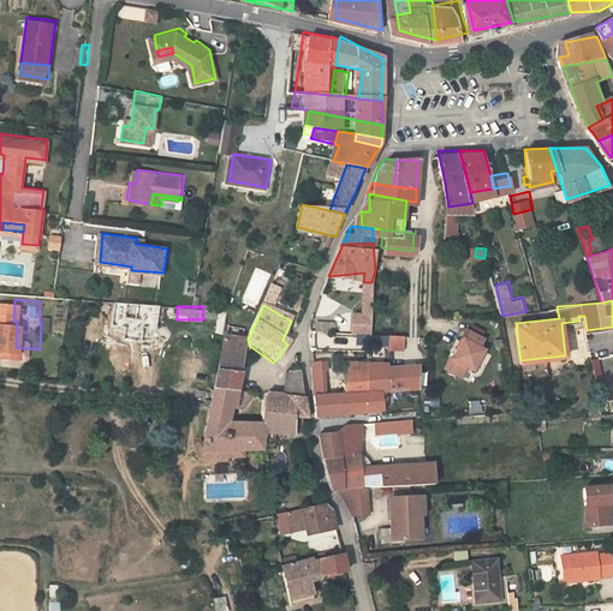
[(224,333),(227,311),(219,310),(215,331),(224,333)]
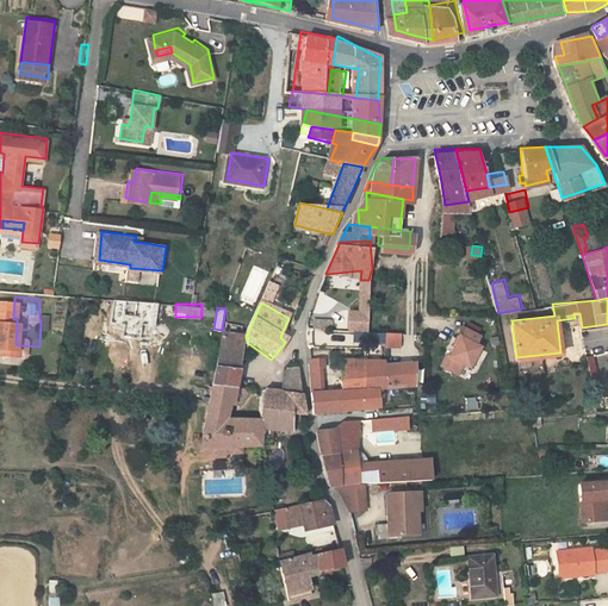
[(402,345),(403,331),(386,330),(386,345),(402,345)]
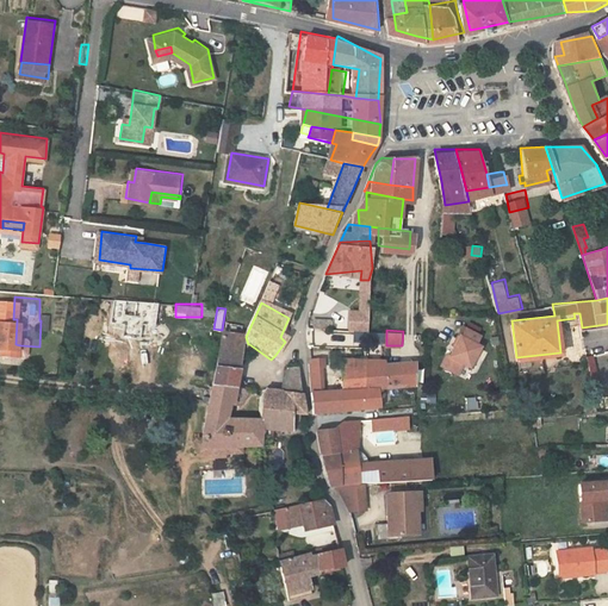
[(460,355),(458,354),(450,370),(465,379),(471,368),(478,372),(489,350),(484,348),(488,341),(470,331),(465,341),(467,342),(460,355)]
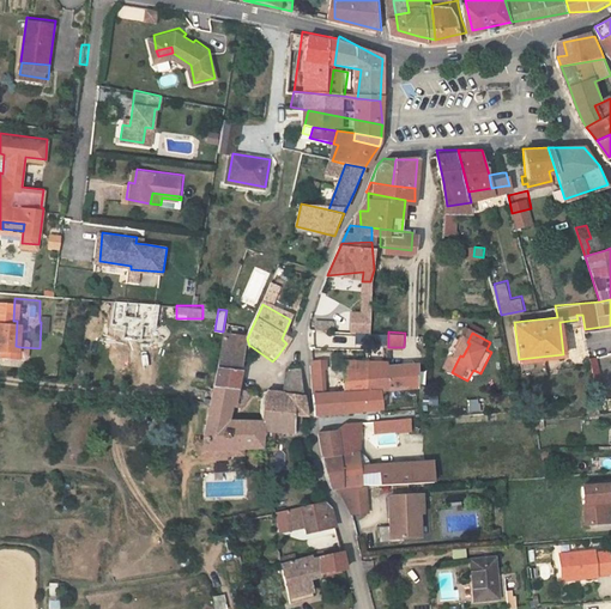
[(249,346),(247,339),(227,338),(219,387),(235,389),(237,360),(246,361),(247,346),(249,346)]
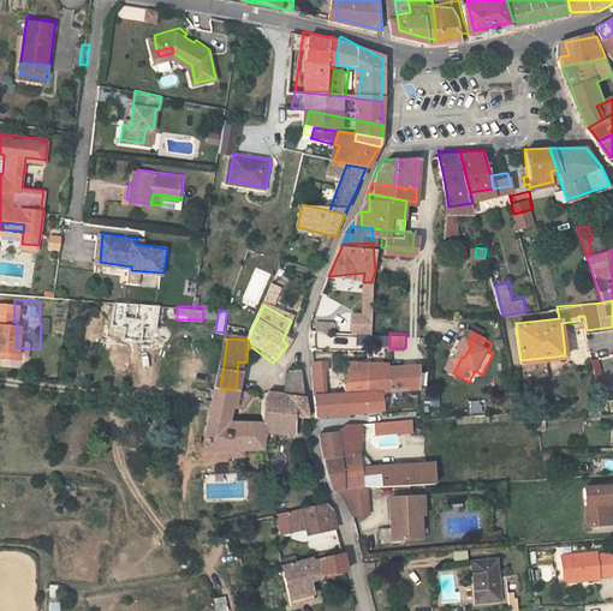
[(313,358),(313,370),(329,370),(329,358),(313,358)]
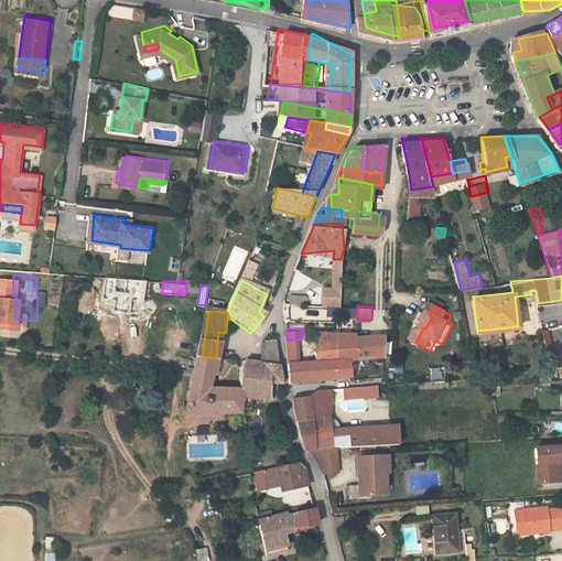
[(353,336),(311,338),(314,364),(325,363),(326,381),(347,379),(346,362),(355,360),(353,338),(353,336)]
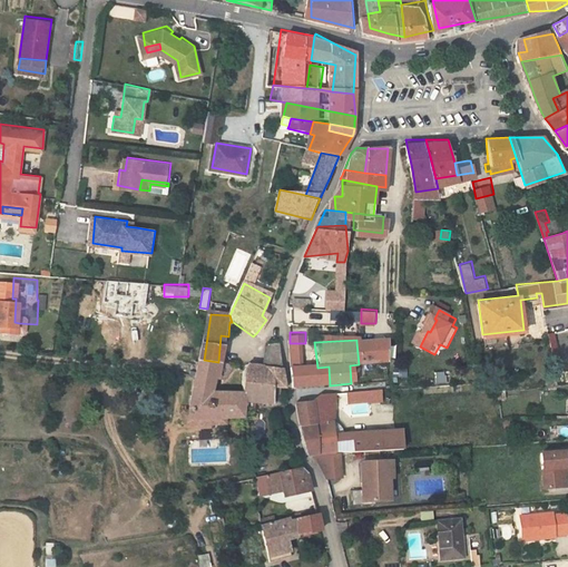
[(356,342),(359,364),(383,362),(384,340),(356,342)]
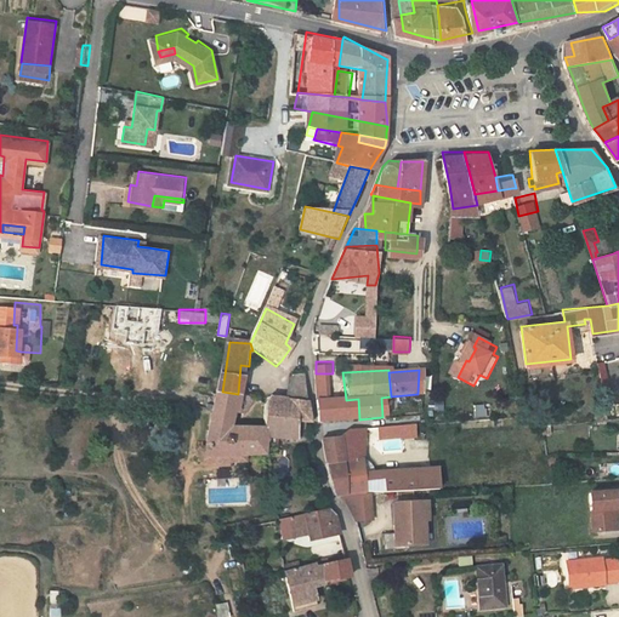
[(316,404),(329,403),(324,375),(312,376),(316,404)]
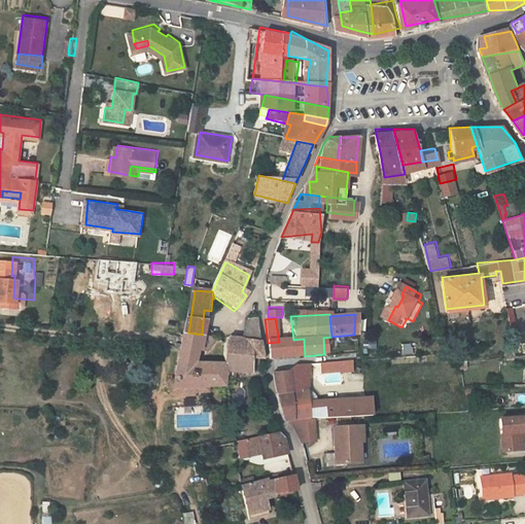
[(240,339),(225,337),(224,362),(224,374),(228,374),(250,374),(250,360),(260,360),(256,341),(256,320),(246,320),(240,339)]
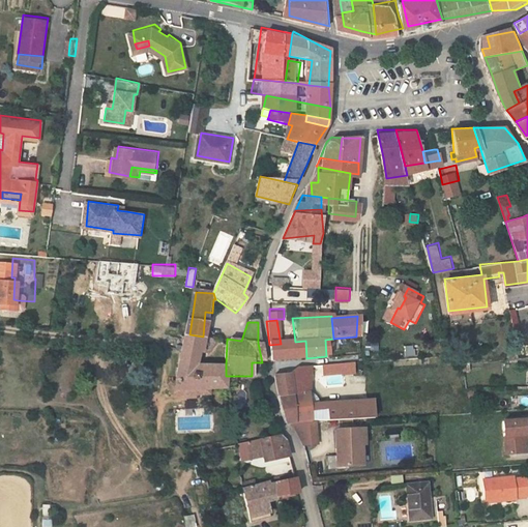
[(226,376),(226,364),(200,363),(200,352),(203,352),(203,337),(189,334),(187,343),(182,379),(182,384),(228,390),(229,376),(226,376)]
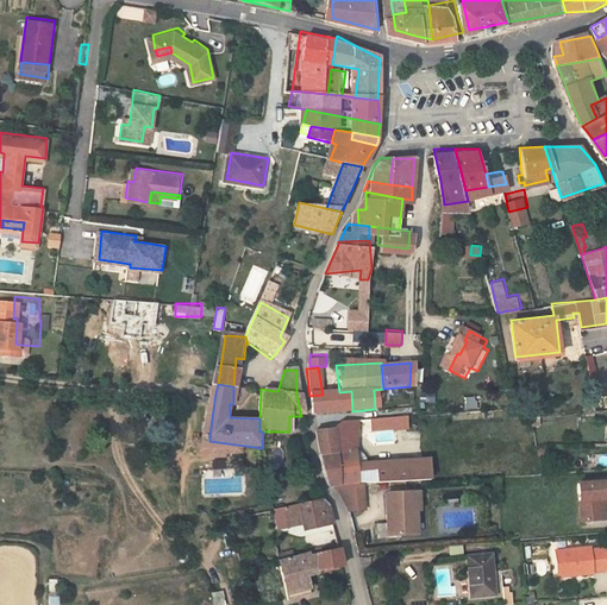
[(312,417),(352,411),(351,391),(339,392),(323,395),(310,396),(312,417)]
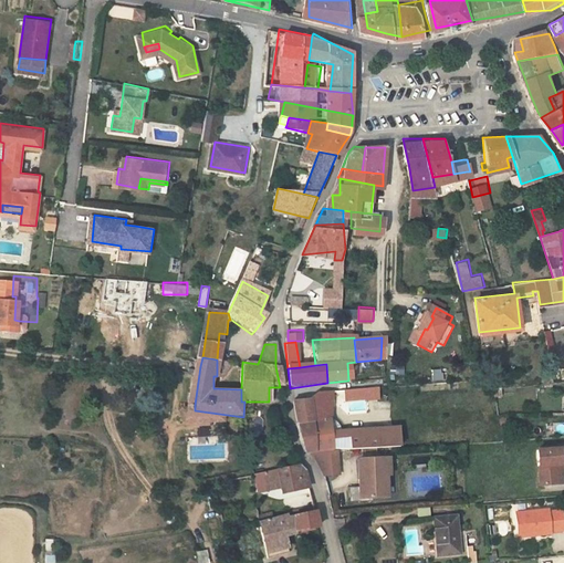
[(445,378),(444,366),(434,367),(435,379),(445,378)]
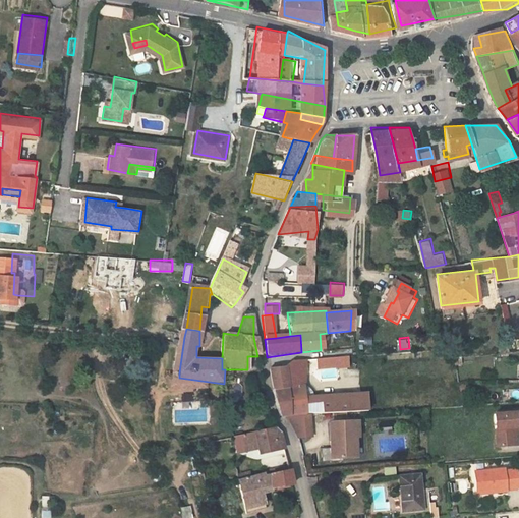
[(326,400),(307,401),(301,361),(289,362),(285,369),(270,370),(274,386),(283,419),(288,419),(310,418),(349,415),(348,401),(326,402),(326,400)]
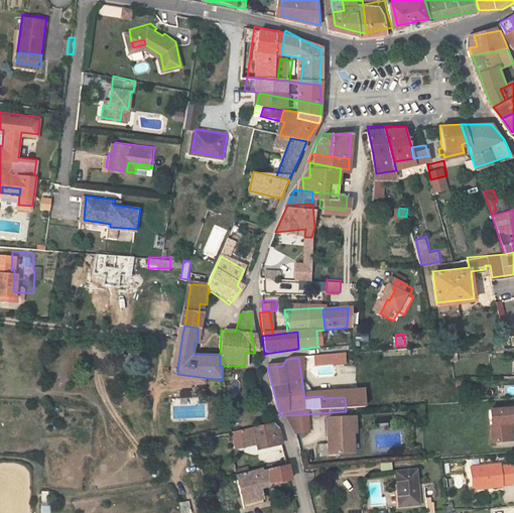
[(513,406),(491,409),(495,441),(511,440),(510,426),(513,425),(513,406)]
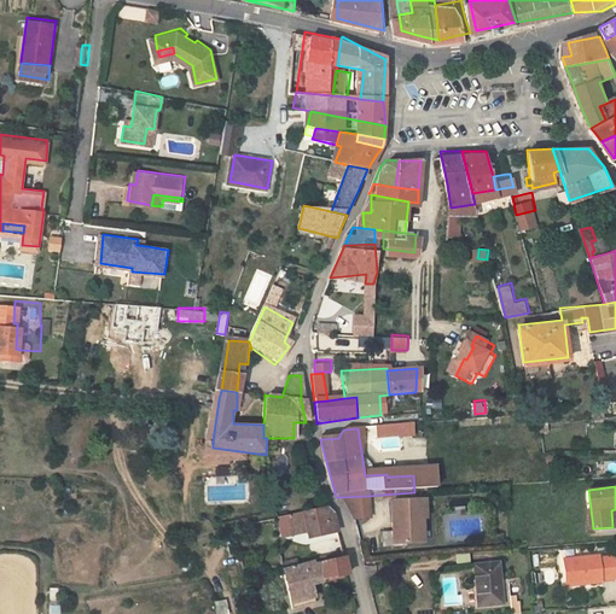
[(353,524),(368,522),(368,496),(342,497),(353,524)]
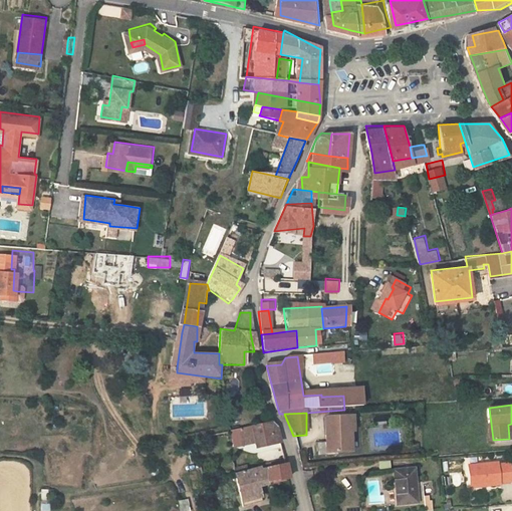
[(323,449),(312,449),(313,461),(334,460),(333,457),(350,455),(348,436),(351,435),(350,421),(325,423),(326,440),(322,441),(323,449)]
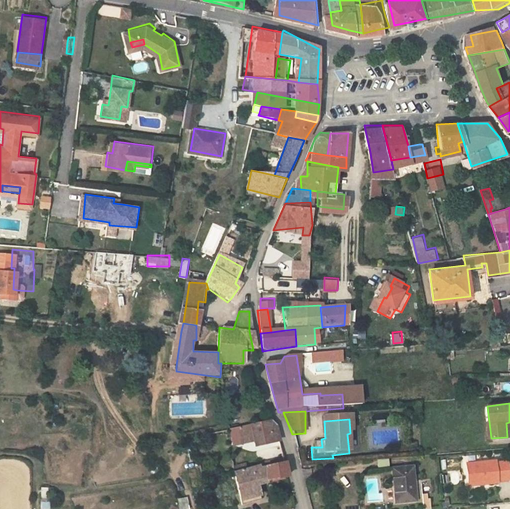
[(275,423),(272,421),(229,428),(232,447),(253,443),(254,446),(280,442),(278,434),(275,423)]
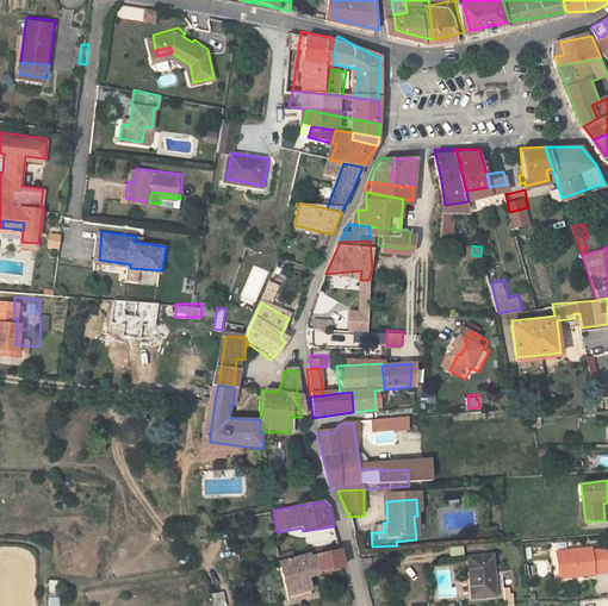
[(340,550),(334,526),(303,531),(309,556),(340,550)]
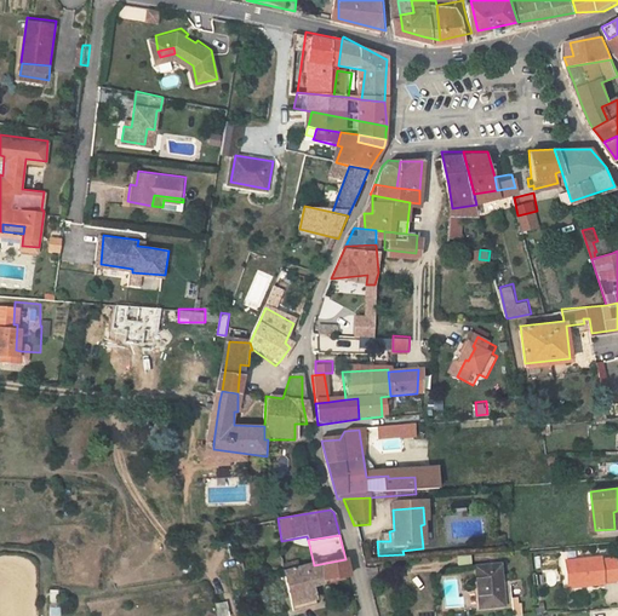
[(473,552),(459,553),(459,563),(473,562),(473,552)]
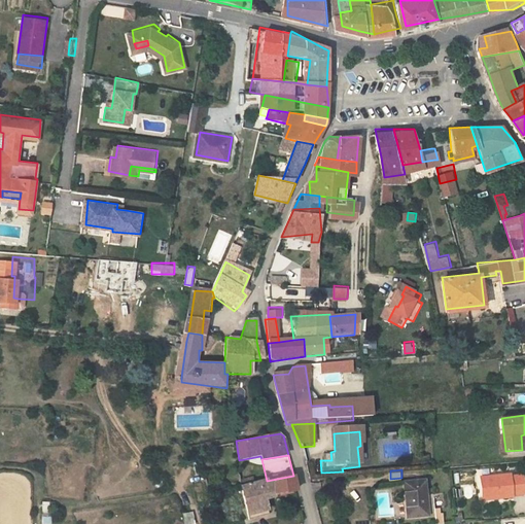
[(519,469),(481,474),(483,497),(511,494),(511,491),(521,490),(519,469)]
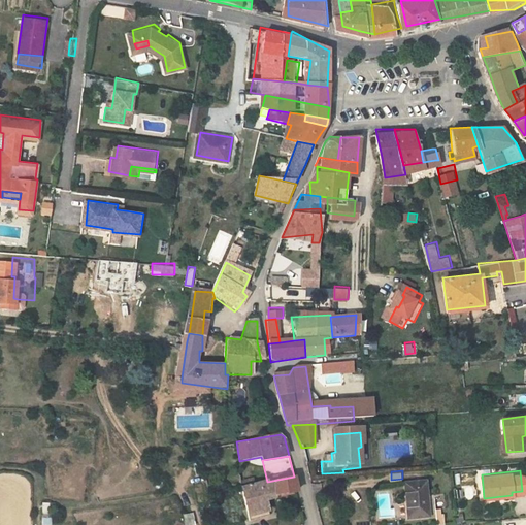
[(298,494),(294,477),(267,482),(265,482),(264,480),(240,485),(244,504),(264,500),(298,494)]
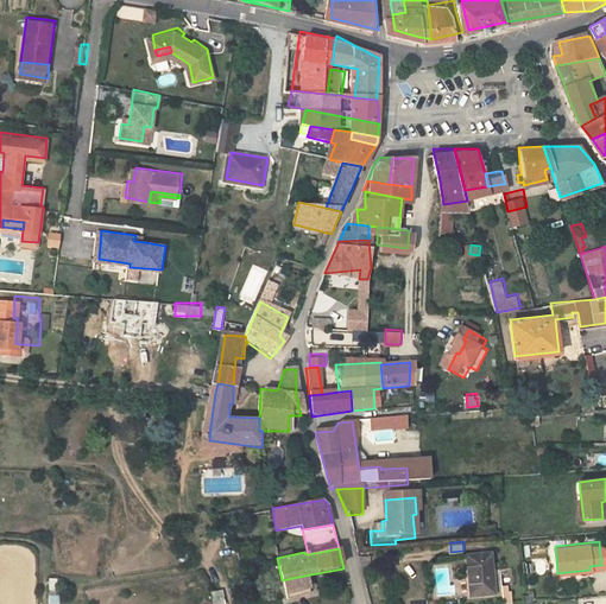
[(496,589),(492,551),(466,554),(471,591),(496,589)]
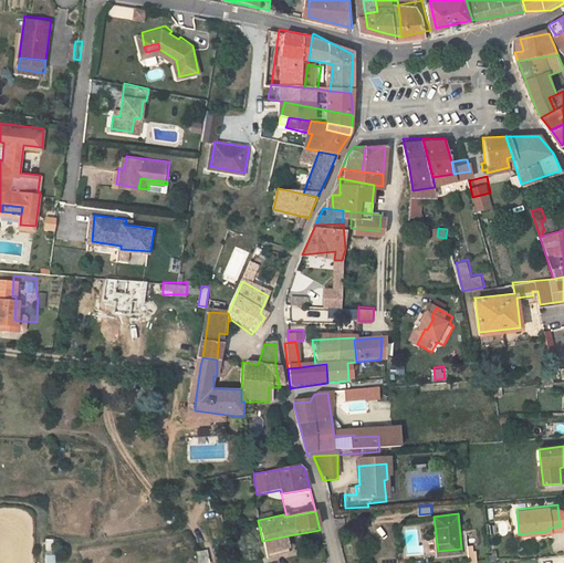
[(479,533),(470,533),(469,542),(478,542),(479,533)]
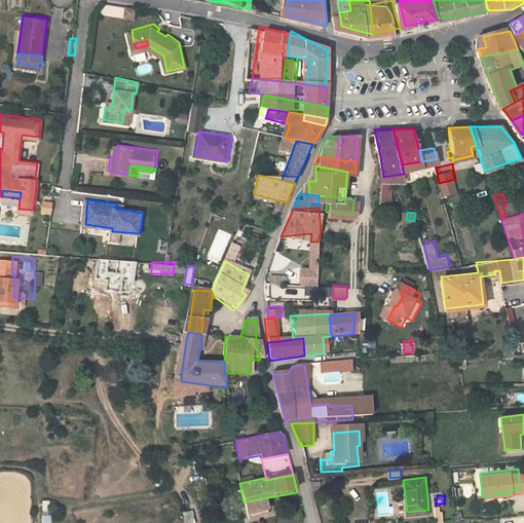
[(54,511),(54,498),(43,497),(43,511),(54,511)]
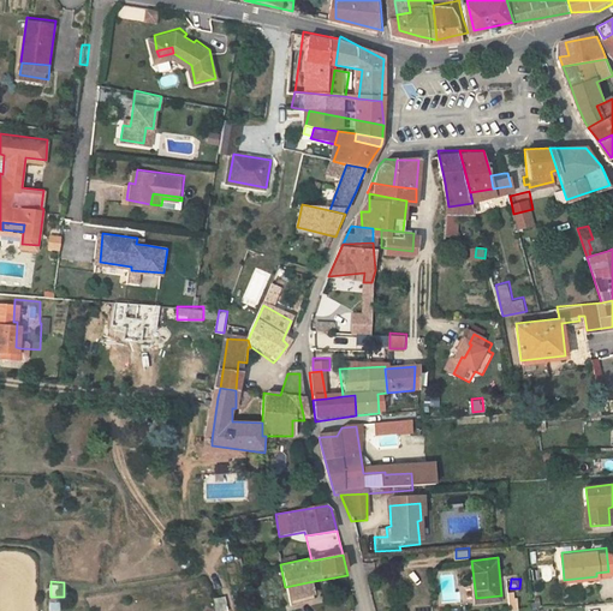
[(308,582),(285,587),(289,607),(311,603),(308,582)]
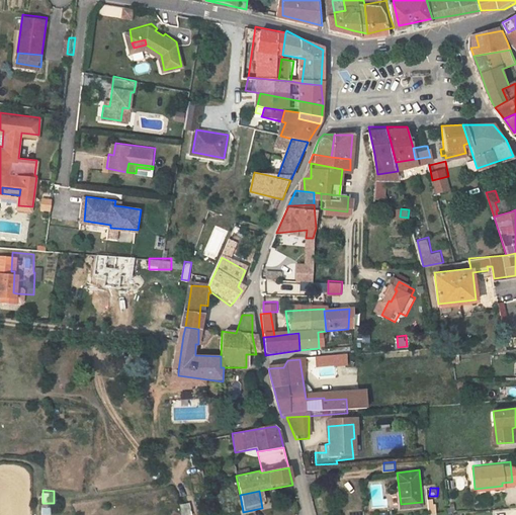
[(429,511),(437,511),(437,499),(429,499),(429,511)]
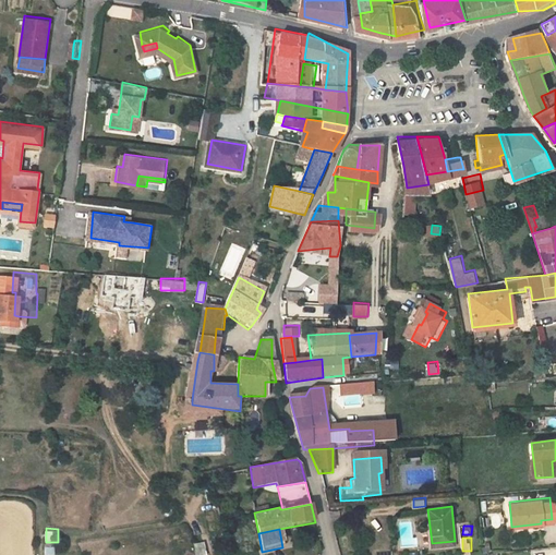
[(195,541),(197,554),(208,553),(206,539),(195,541)]
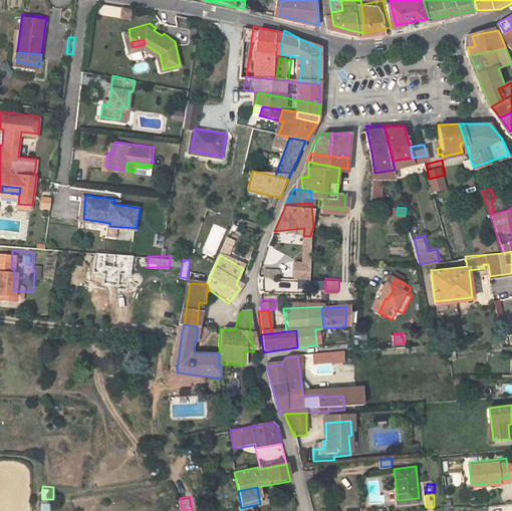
[(41,510),(51,510),(51,500),(41,500),(41,510)]
